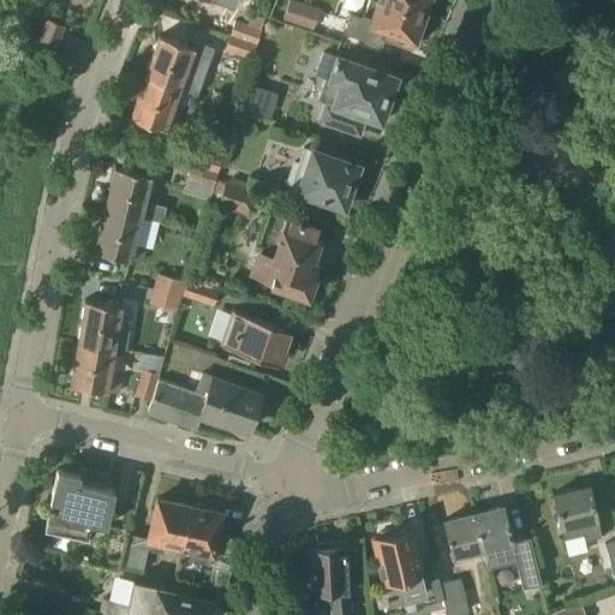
[(288,0),(275,0),(272,12),(314,28),(320,12),(288,0)]
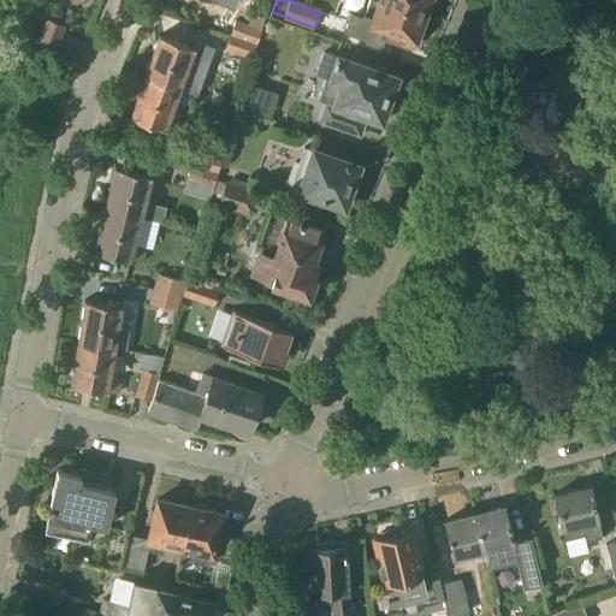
[(424,19),(425,15),(381,0),(369,0),(363,17),(351,13),(345,29),(381,41),(383,36),(413,47),(419,30),(424,31),(427,21),(424,19)]
